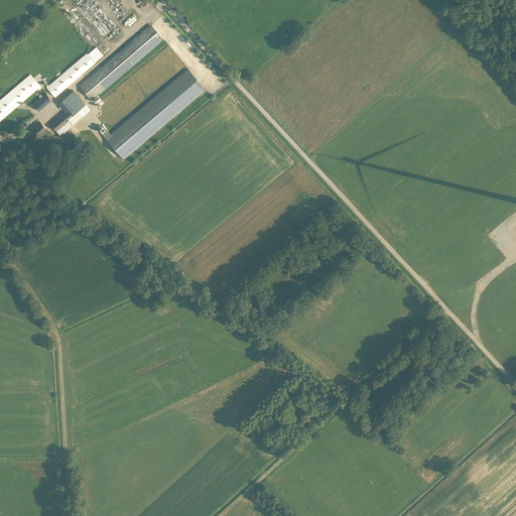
[(135,14),(127,20),(130,24),(139,18),(135,14)]
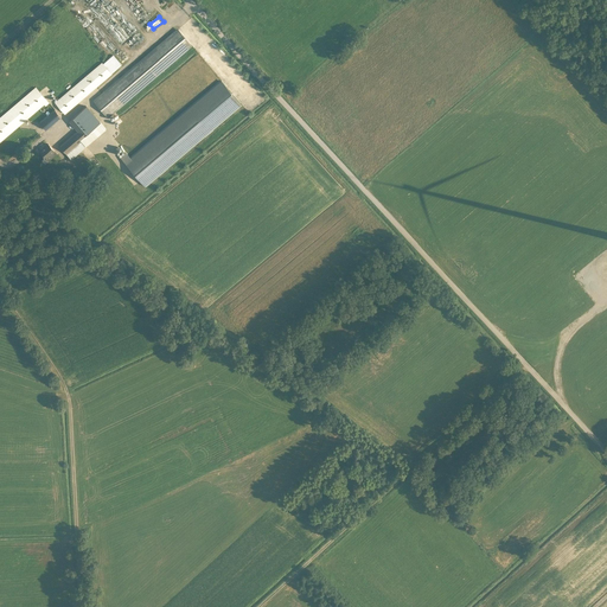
[(178,30),(95,101),(108,116),(191,45),(178,30)]
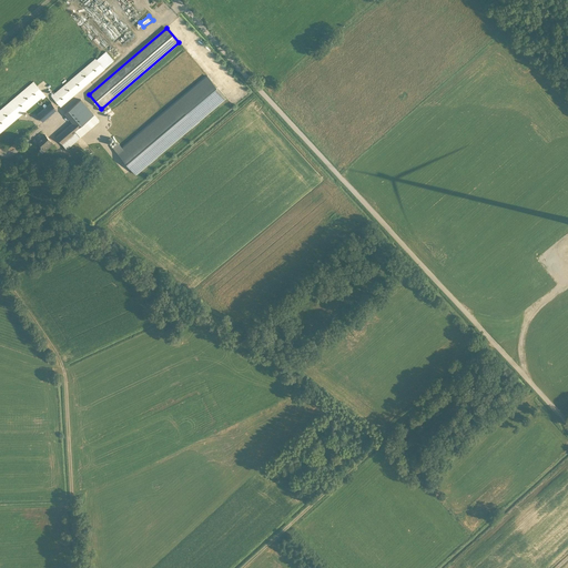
[(105,50),(95,59),(104,69),(114,60),(105,50)]
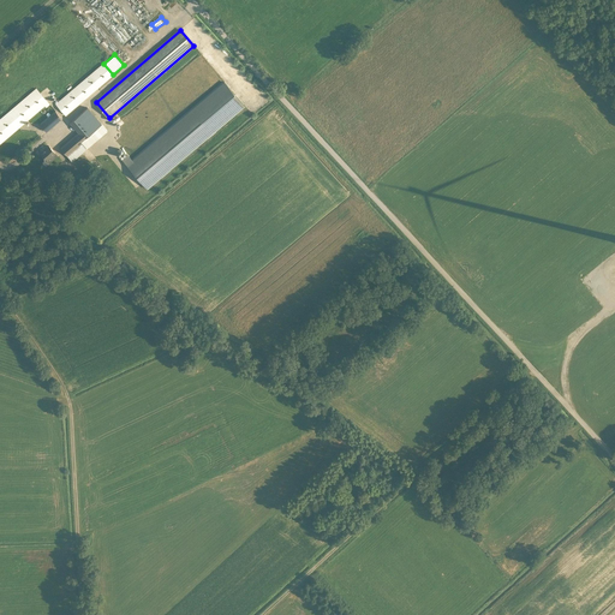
[(103,64),(57,105),(65,115),(113,75),(103,64)]
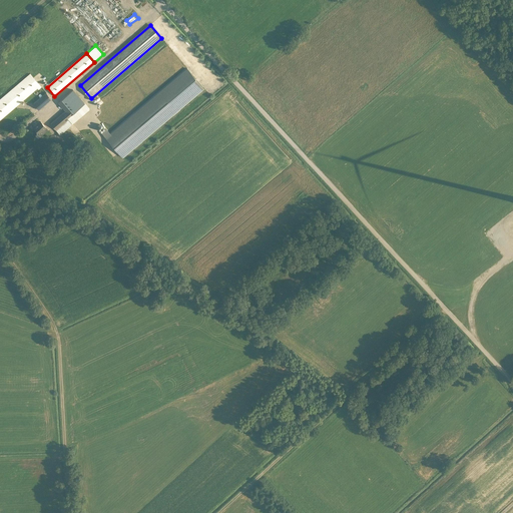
[(187,70),(106,136),(122,156),(203,89),(187,70)]
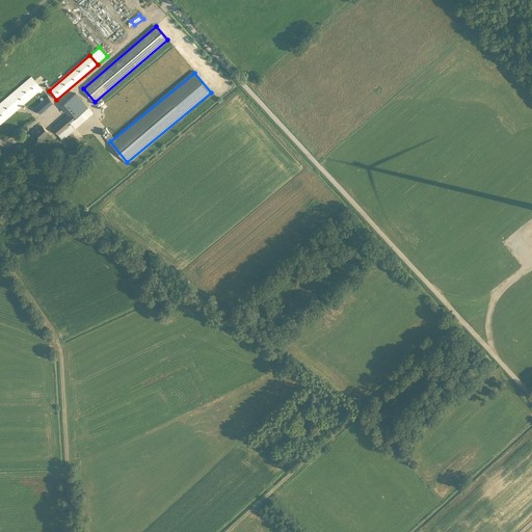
[(31,77),(0,103),(0,124),(42,88),(31,77)]
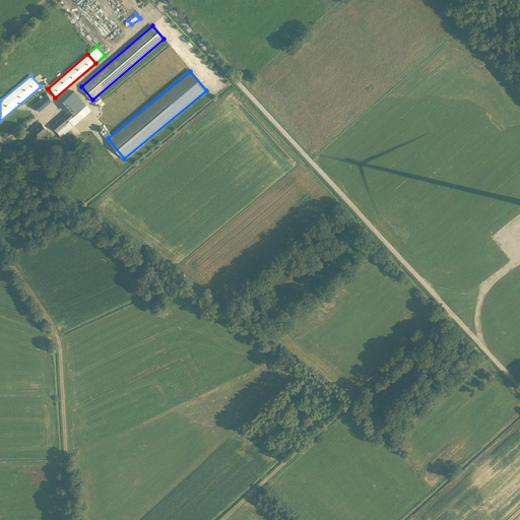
[(85,105),(74,90),(69,95),(81,109),(85,105)]
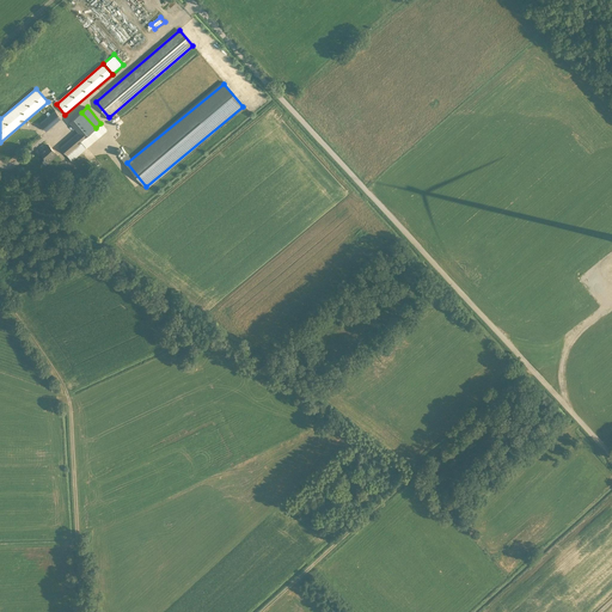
[(61,117),(55,110),(40,123),(47,130),(61,117)]
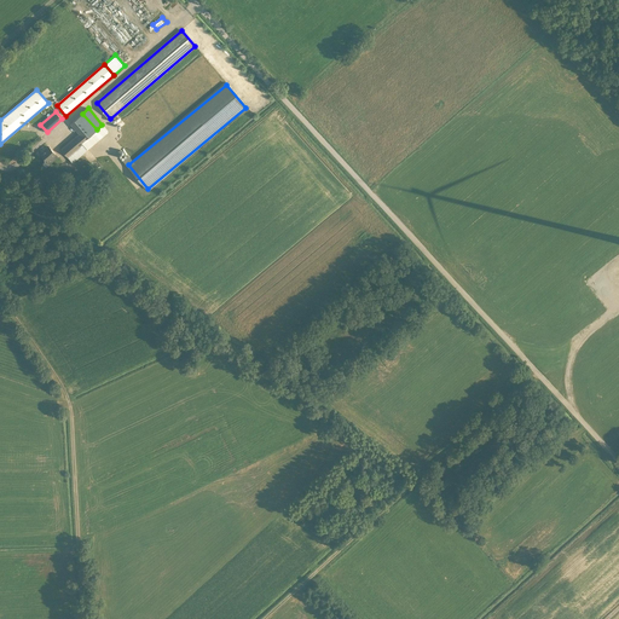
[(97,129),(82,114),(70,123),(80,133),(85,139),(97,129)]
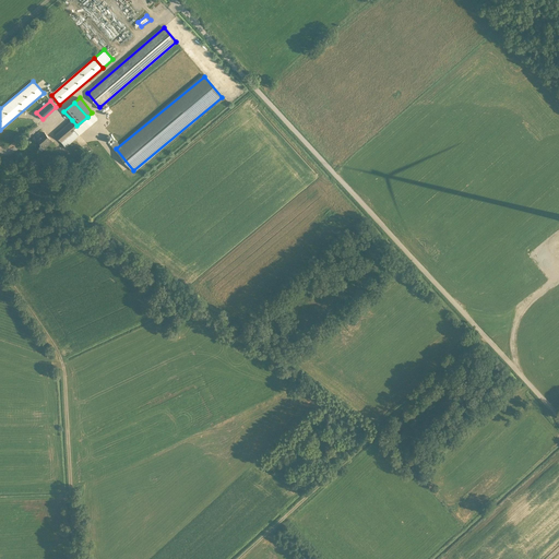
[(72,120),(56,134),(61,141),(66,138),(69,141),(78,133),(74,128),(76,126),(72,120)]
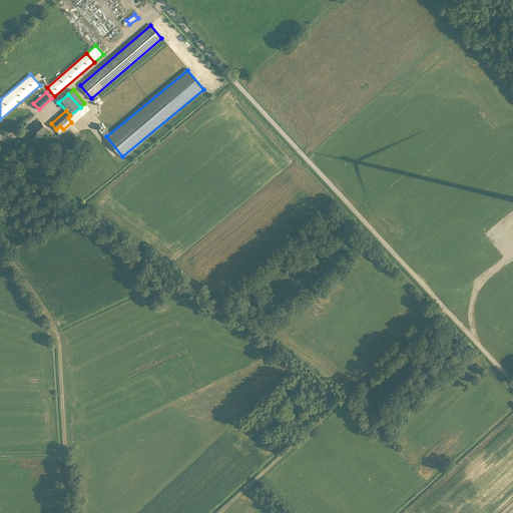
[(40,121),(33,127),(39,133),(46,127),(40,121)]
